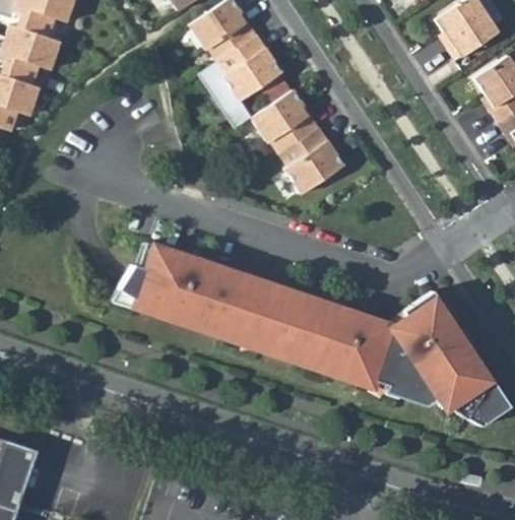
[(0,0),(0,13),(14,18),(12,24),(8,37),(0,34),(0,126),(15,131),(21,112),(33,116),(43,87),(34,84),(40,65),(52,69),(61,41),(50,37),(56,17),(68,21),(74,0),(0,0)]
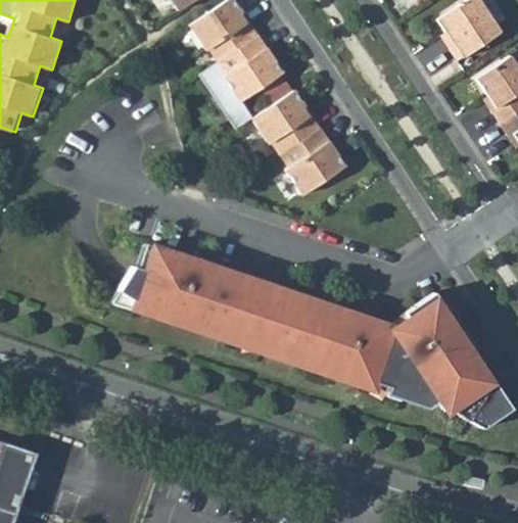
[(196,0),(175,0),(182,10),(196,0)]
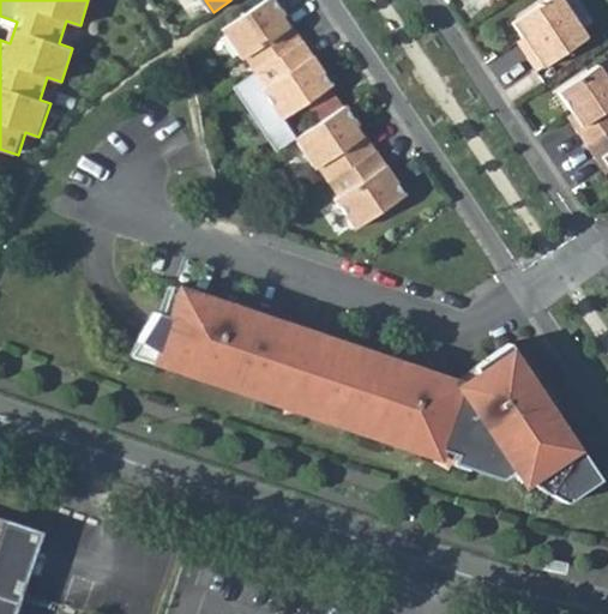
[(335,85),(277,0),(269,0),(226,29),(246,59),(247,58),(258,72),(260,71),(270,85),(266,89),(286,119),(335,85)]
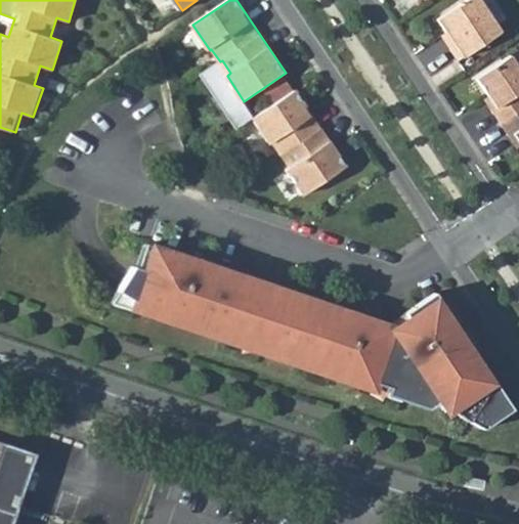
[(482,0),(469,0),(440,19),(466,57),(505,32),(501,26),(482,0)]
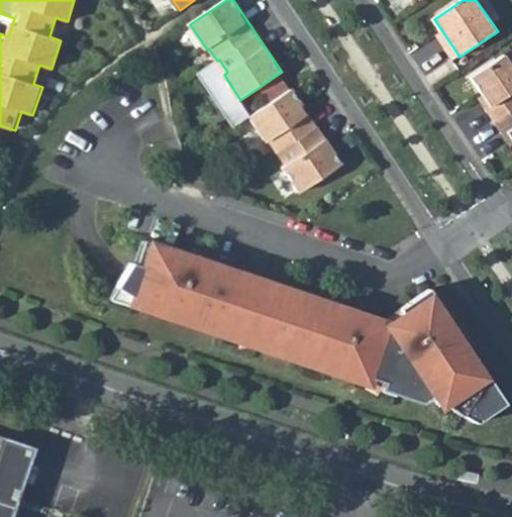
[(505,18),(492,0),(476,0),(494,25),(505,18)]
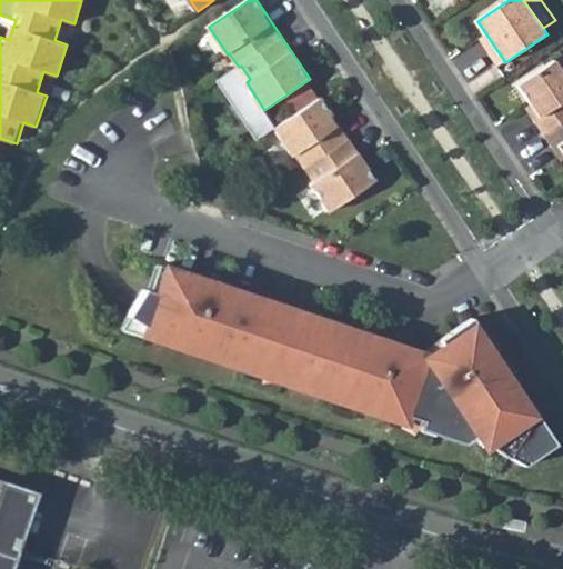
[(562,68),(558,60),(521,85),(534,105),(542,117),(538,119),(558,149),(562,146),(562,68)]
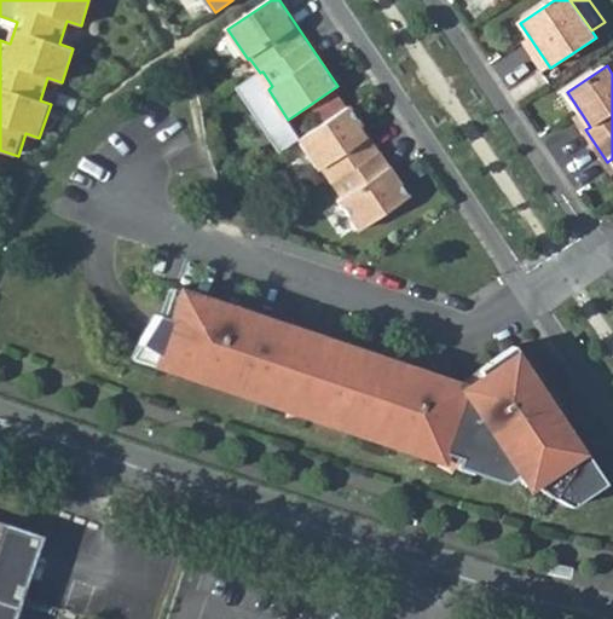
[(412,197),(351,106),(302,139),(322,169),(324,168),(334,184),(336,181),(347,197),(342,200),(363,230),(412,197)]
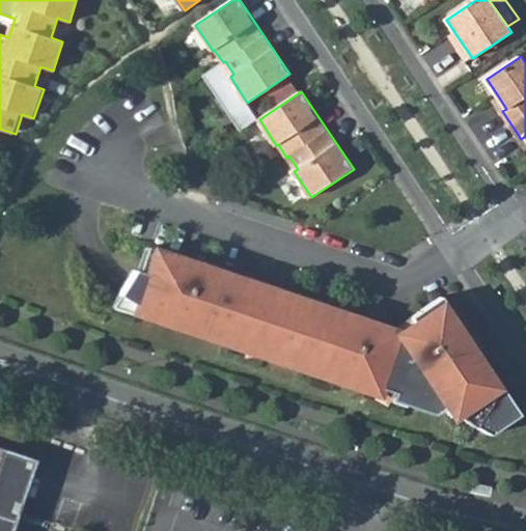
[(495,101),(502,111),(506,109),(499,98),(495,101)]
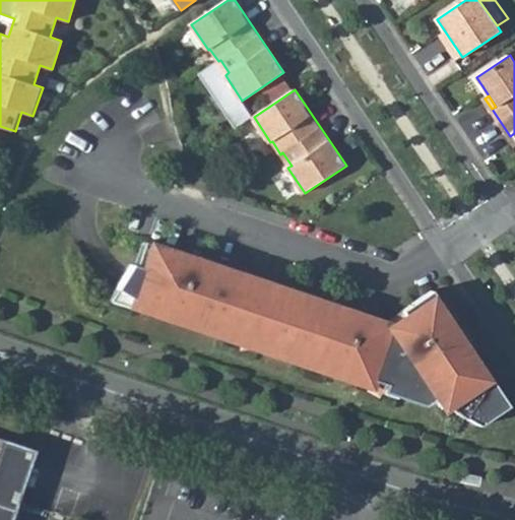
[(157,245),(149,242),(141,265),(149,268),(157,245)]
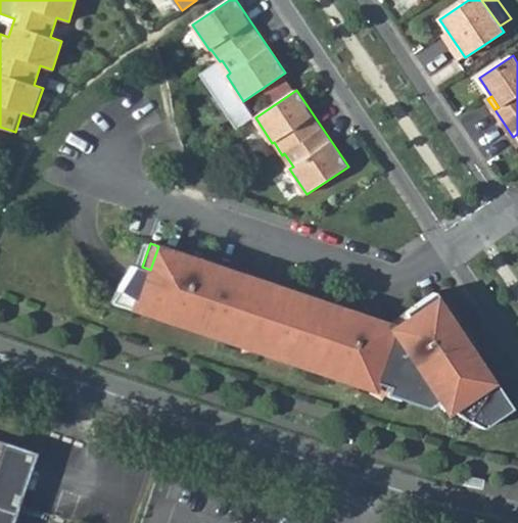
[(237,274),(158,246),(150,270),(142,267),(121,286),(135,302),(134,307),(228,339),(230,332),(257,341),(254,348),(300,364),(303,358),(331,367),(329,374),(362,385),(364,378),(403,391),(401,398),(429,408),(440,399),(445,407),(458,398),(468,415),(482,423),(512,403),(475,348),(468,347),(462,337),(463,330),(457,322),(451,321),(443,310),(444,303),(436,291),(405,310),(409,316),(393,324),(383,322),(294,293),(295,292),(238,273),(237,274)]
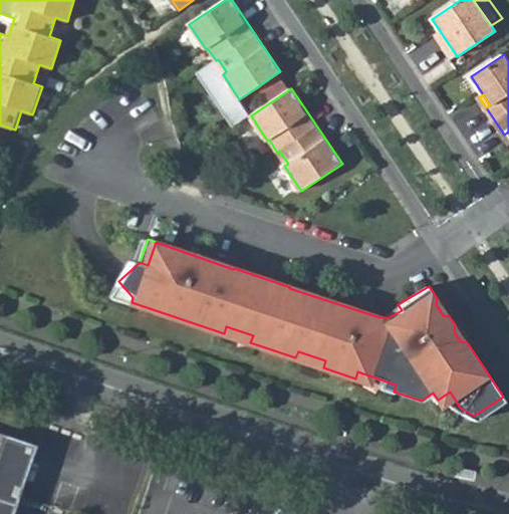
[(133,297),(118,281),(105,293),(132,302),(133,297)]
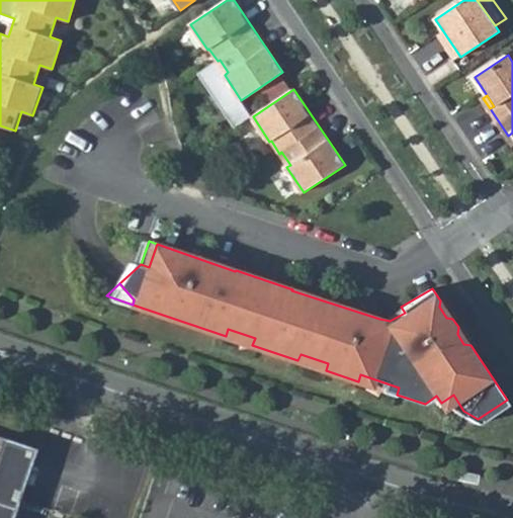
[(452,319),(440,300),(439,307),(446,318),(452,319)]
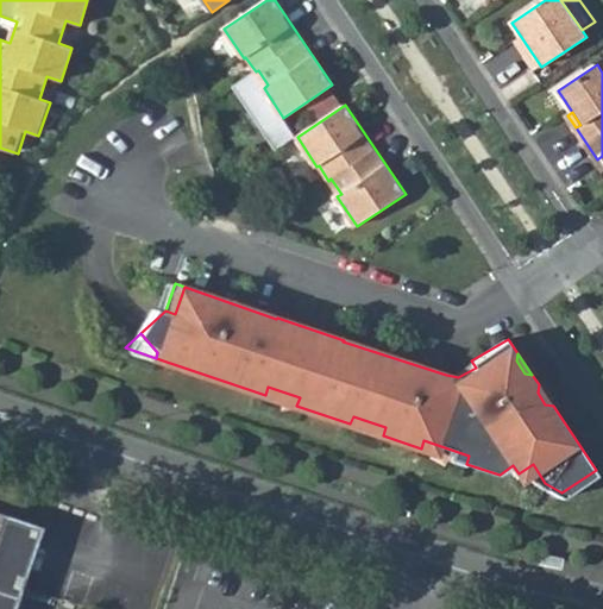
[(553,406),(539,384),(538,393),(545,405),(553,406)]
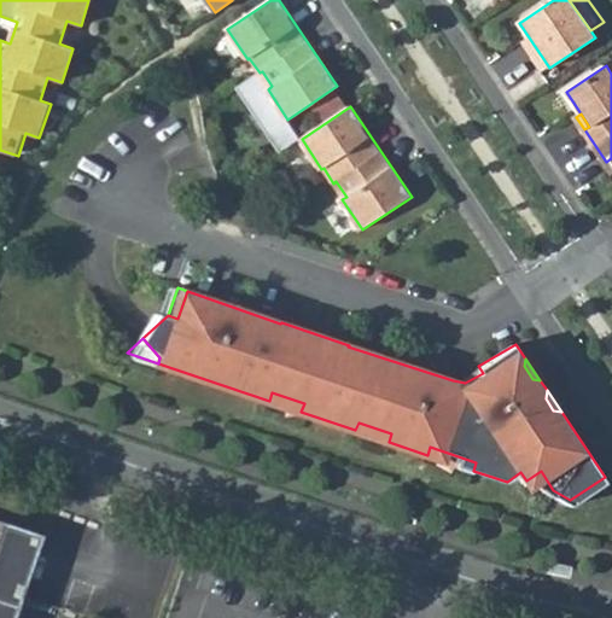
[(272,392),(269,401),(301,412),(304,403),(272,392)]
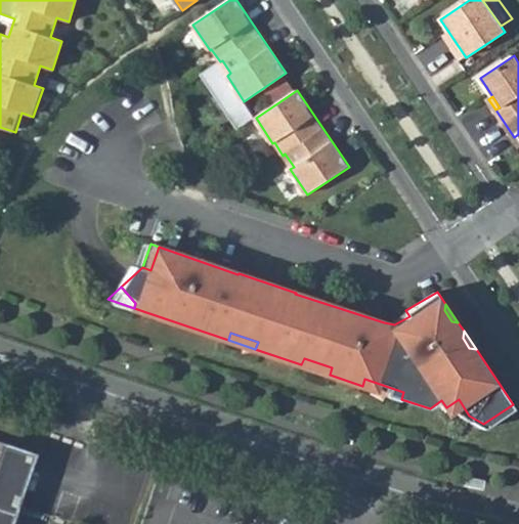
[(304,358),(301,364),(330,375),(332,367),(304,358)]
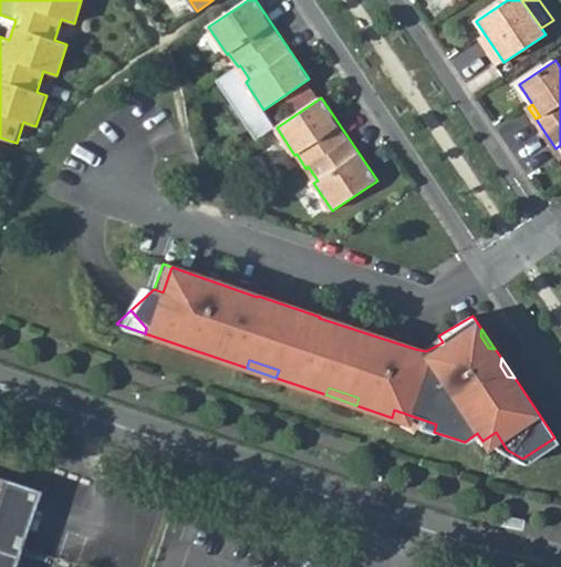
[(394,410),(392,418),(434,432),(436,424),(394,410)]
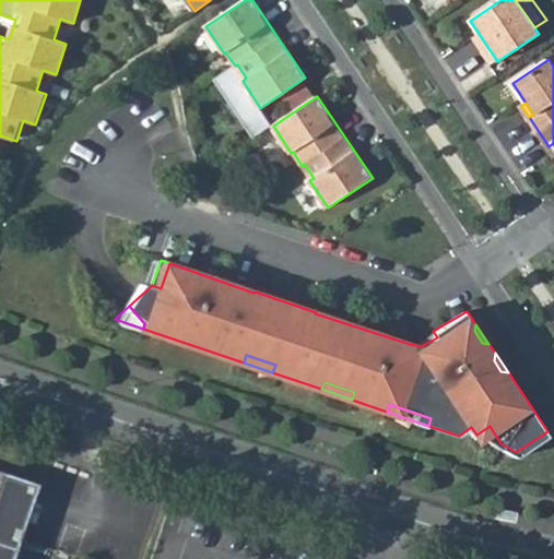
[(0,558),(9,558),(35,482),(0,468),(0,558)]
